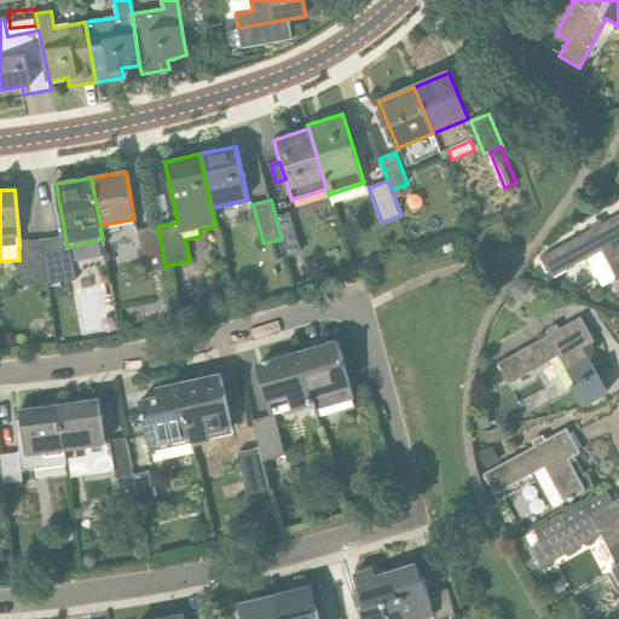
[(618,217),(541,259),(551,279),(601,252),(617,281),(613,282),(618,293),(618,217)]
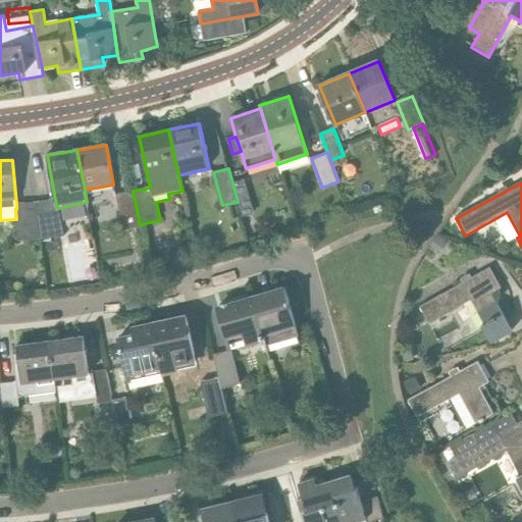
[(140,224),(133,191),(115,195),(123,230),(141,226),(140,224)]
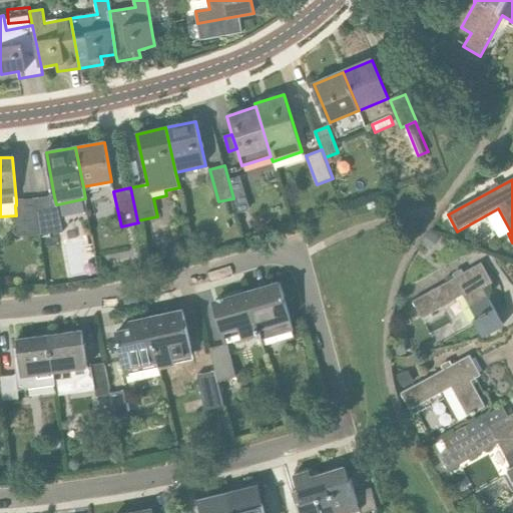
[(63,233),(57,204),(56,204),(54,196),(35,200),(40,234),(63,233)]
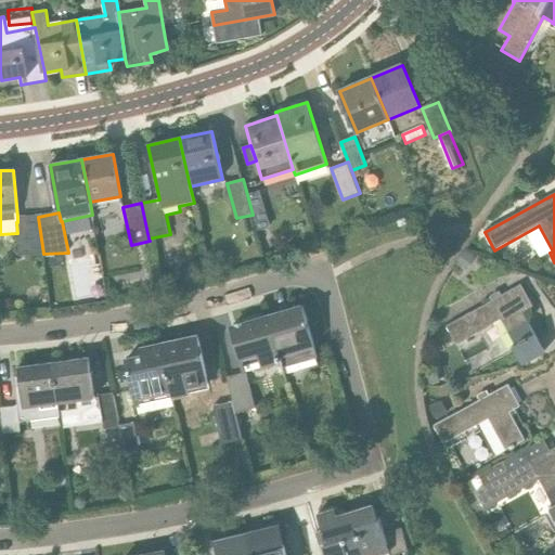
[(38,217),(17,217),(17,222),(16,222),(17,233),(18,256),(43,254),(38,217)]
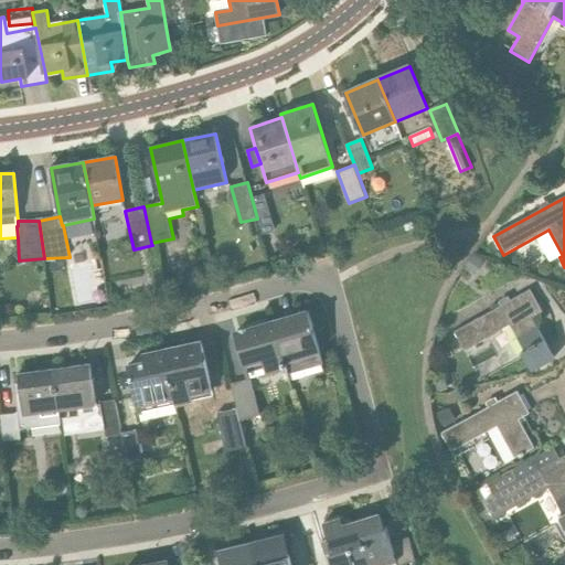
[(404,225),(406,232),(415,228),(413,222),(404,225)]
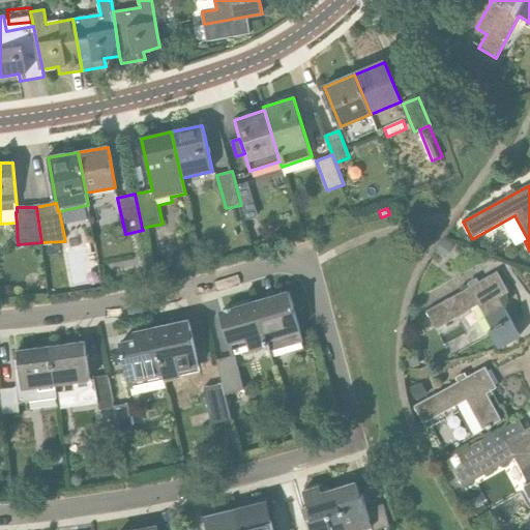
[(497,272),(425,312),(436,328),(478,304),(492,329),(489,330),(498,348),(520,335),(499,298),(508,292),(497,272)]
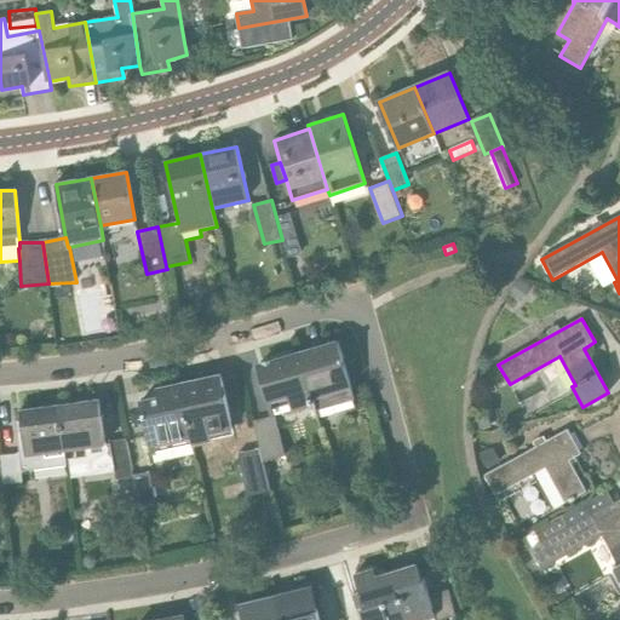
[(315,412),(355,400),(338,343),(298,354),(313,406),(315,412)]
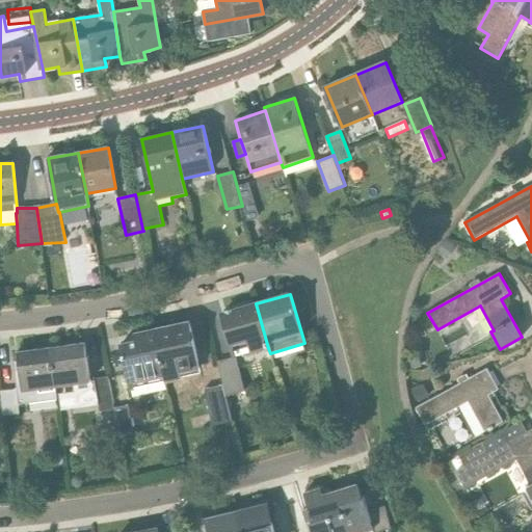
[(251,353),(268,348),(256,303),(222,314),(233,352),(249,348),(251,353)]
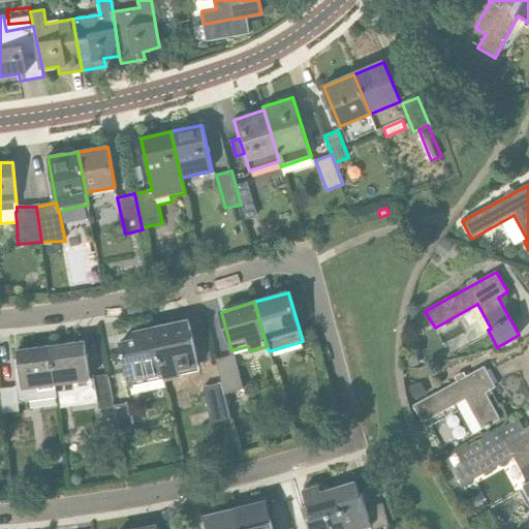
[(199,371),(198,366),(188,320),(168,325),(169,330),(155,333),(164,379),(181,375),(199,371)]
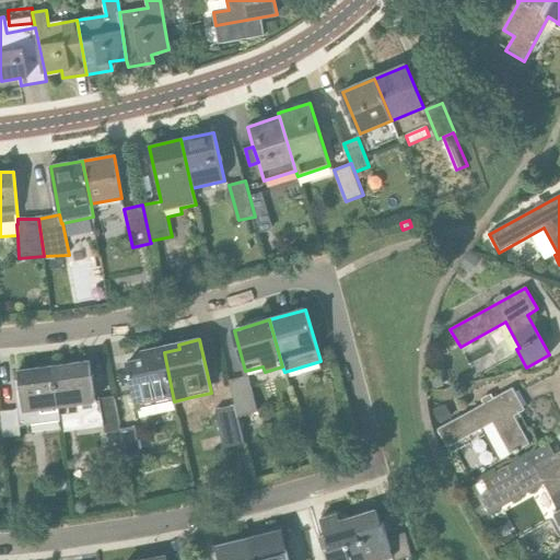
[(137,410),(174,401),(164,352),(163,347),(144,351),(147,359),(127,363),(137,410)]
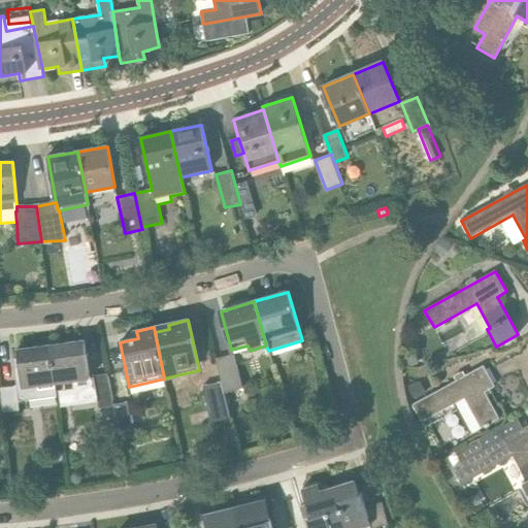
[(55,384),(90,380),(85,340),(50,345),(55,384)]
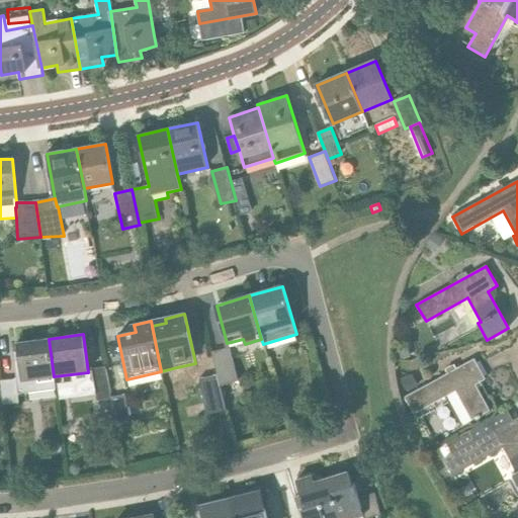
[(1,380),(2,391),(3,406),(19,404),(18,394),(56,390),(54,376),(49,339),(17,343),(18,353),(14,353),(17,379),(1,380)]
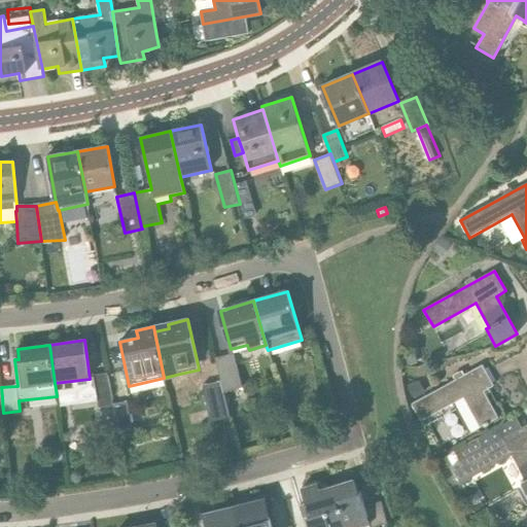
[(220,381),(223,392),(242,388),(234,353),(215,358),(220,381)]
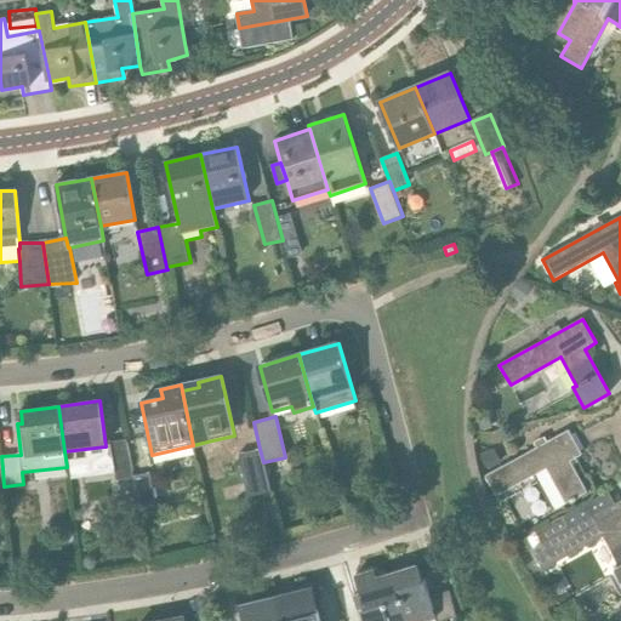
[(568,431),(485,477),(496,496),(547,468),(565,503),(570,501),(571,502),(576,500),(576,499),(587,491),(570,461),(582,455),(568,431)]
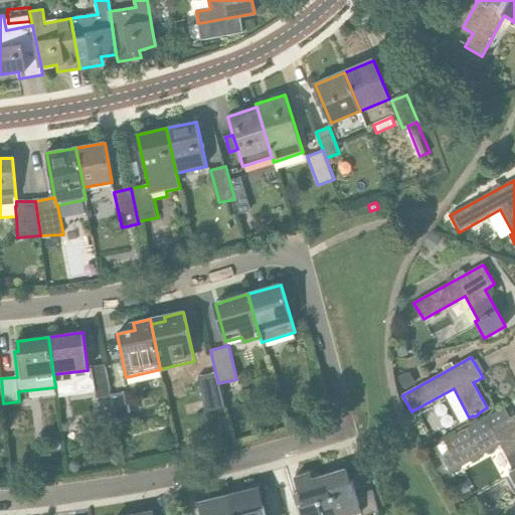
[(111,395),(105,364),(91,367),(97,398),(111,396),(111,395)]
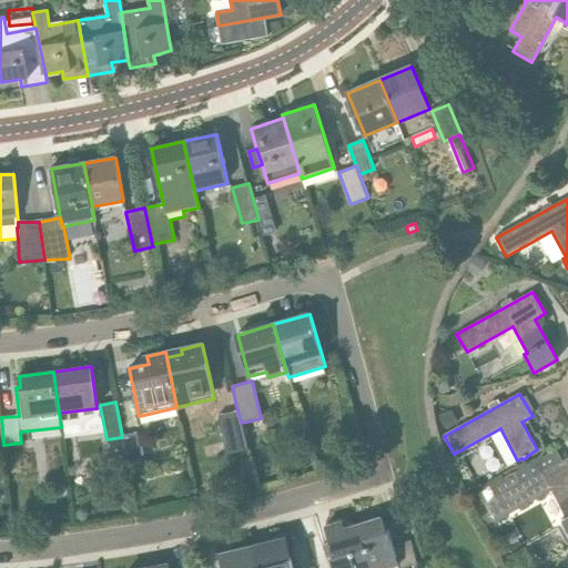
[(247,449),(241,423),(237,411),(217,416),(227,454),(247,449)]
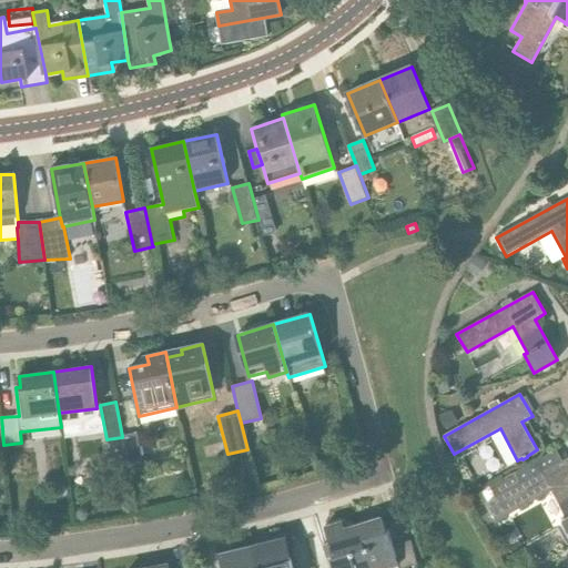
[(122,437),(127,464),(142,462),(137,433),(127,435),(122,436),(122,437)]
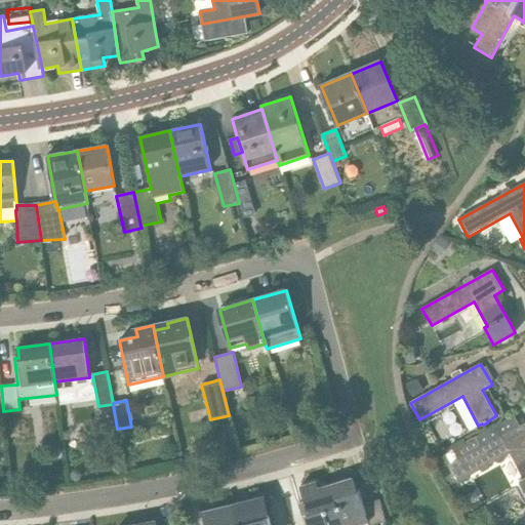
[(524,422),(479,448),(474,438),(452,449),(468,477),(510,453),(523,478),(519,480),(524,489),(524,422)]
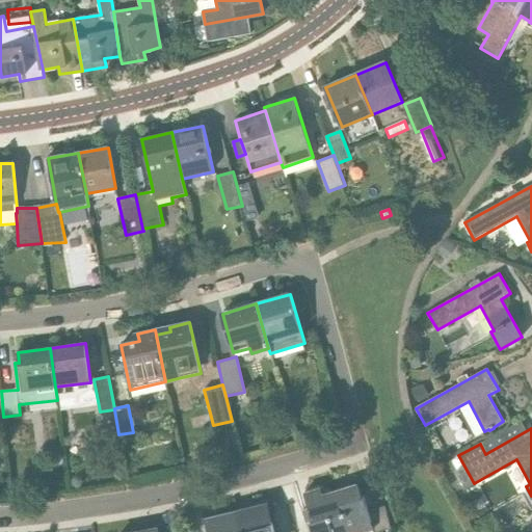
[(460,429),(446,441),(452,449),(468,437),(460,429)]
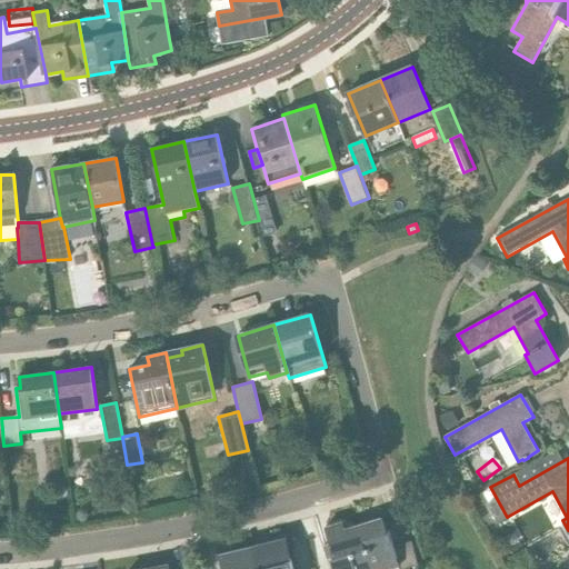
[(399,568),(403,568),(416,566),(418,565),(411,541),(395,547),(389,531),(387,531),(382,518),(360,526),(373,568),(389,568),(399,566),(399,568)]
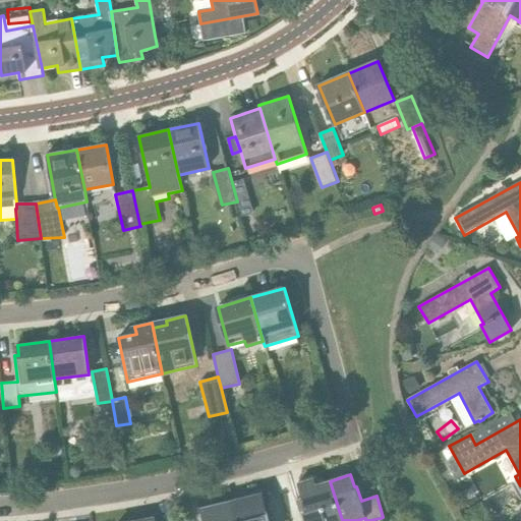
[(342,520),(330,481),(316,485),(314,478),(298,483),(305,509),(303,510),(306,520),(342,520)]
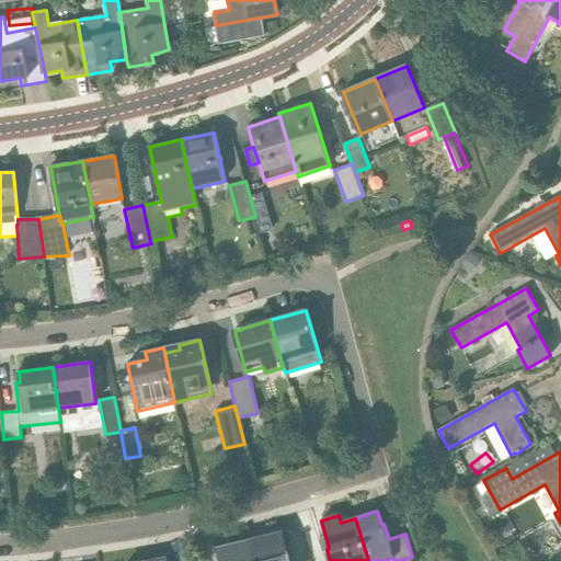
[(258,560),(288,560),(282,531),(252,539),(258,560)]
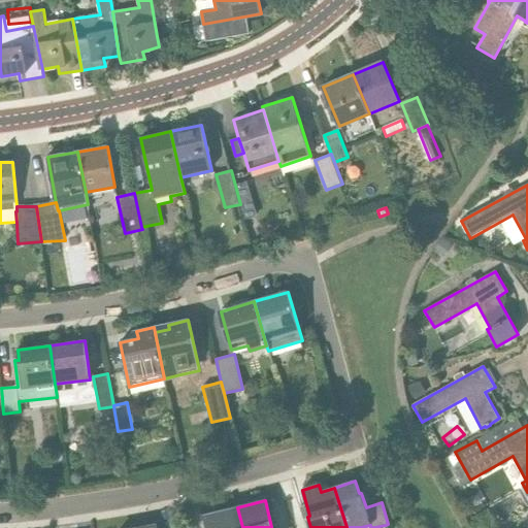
[(207,527),(242,527),(237,507),(205,516),(207,527)]
